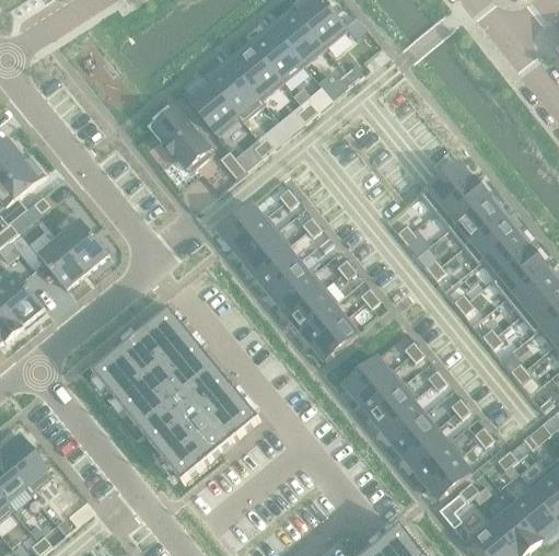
[(302,0),(293,8),(326,48),(347,30),(323,0),(302,0)]
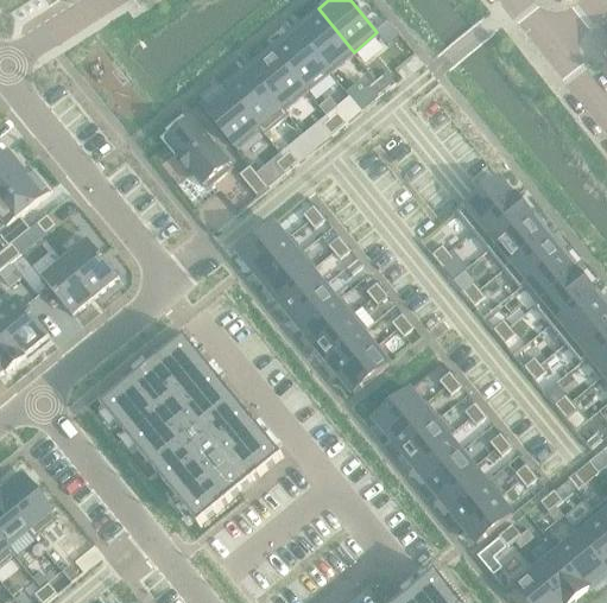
[(320,13),(298,31),(330,71),(354,52),(318,8),(317,10),(320,13)]
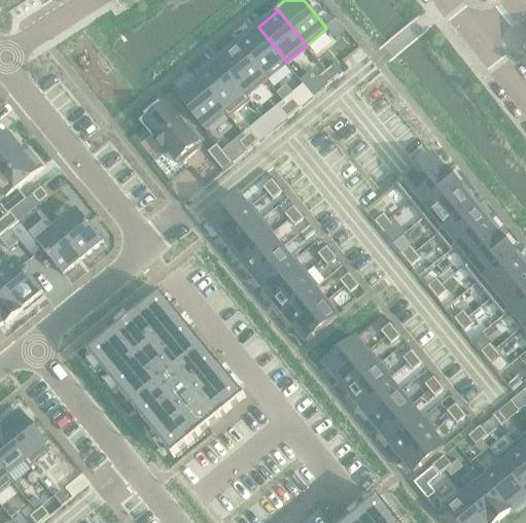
[(258,27),(238,43),(267,78),(286,62),(258,27)]
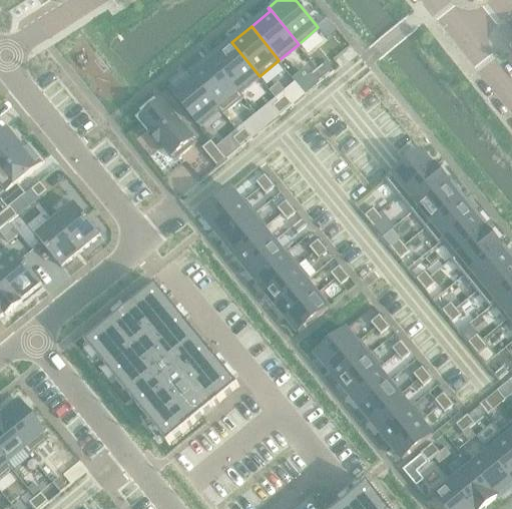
[(231,42),(211,59),(242,96),(242,95),(239,91),(260,76),(231,42)]
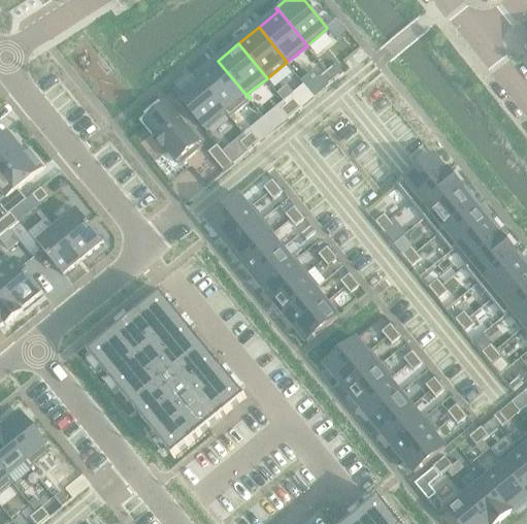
[(196,73),(195,73),(229,115),(250,99),(218,61),(199,76),(196,72),(196,73)]
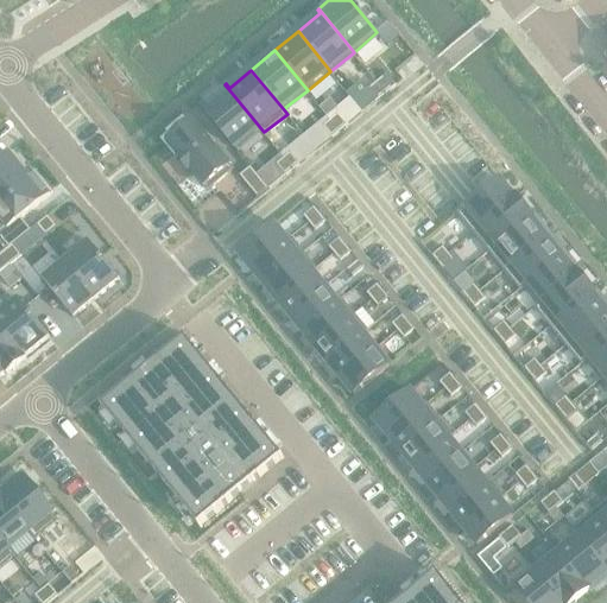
[(381,73),(374,78),(384,89),(391,84),(381,73)]
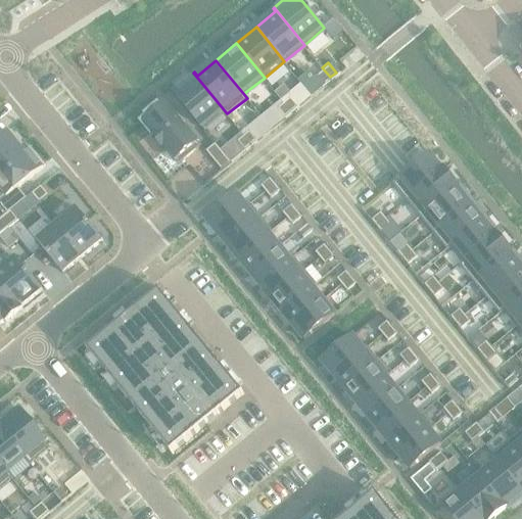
[(322,67),(317,73),(324,82),(330,77),(322,67)]
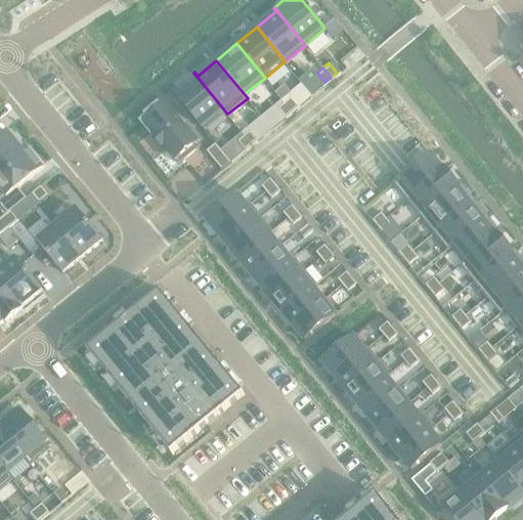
[(193,73),(173,90),(204,127),(223,111),(226,115),(227,114),(193,73)]
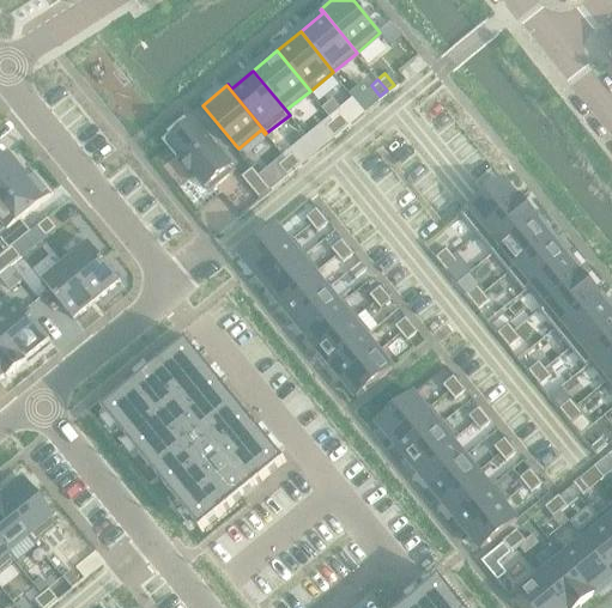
[(338,111),(331,117),(340,128),(347,123),(338,111)]
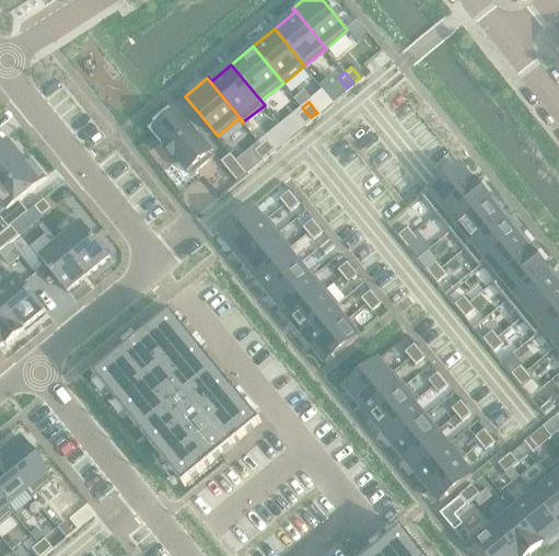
[(156,123),(152,126),(164,140),(162,141),(173,154),(175,153),(190,172),(214,152),(176,106),(173,108),(171,105),(154,119),(156,123)]
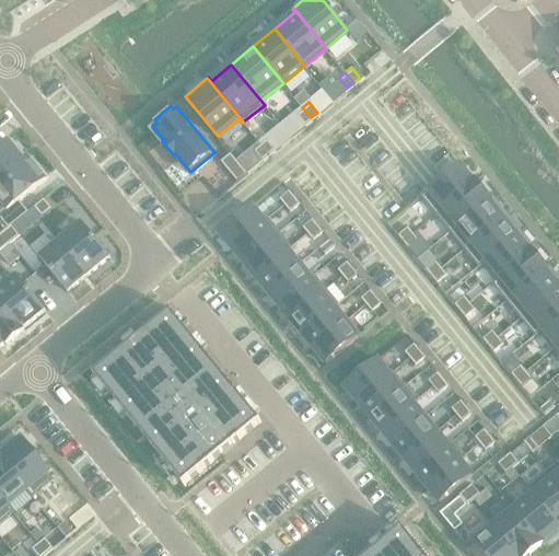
[(302,107),(295,113),(304,123),(311,117),(302,107)]
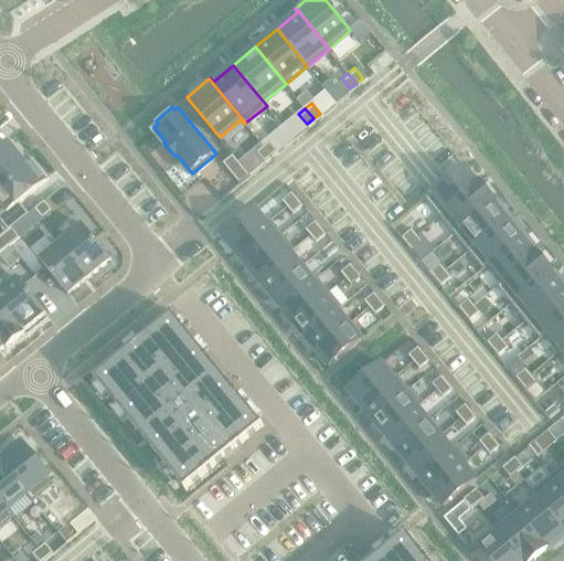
[(0,179),(24,160),(23,159),(7,138),(0,143),(0,179)]
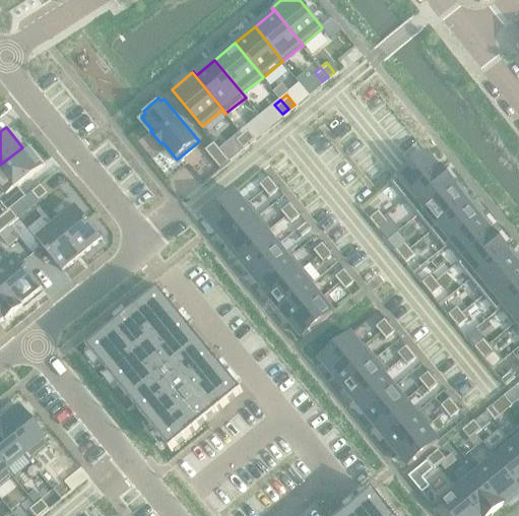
[(247,127),(241,132),(249,141),(255,137),(247,127)]
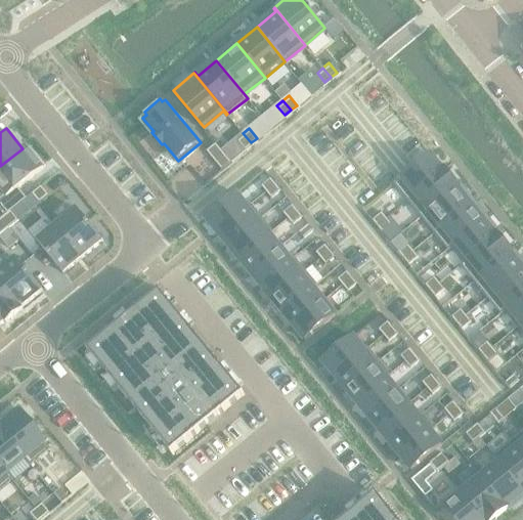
[(243,133),(236,138),(245,147),(251,142),(243,133)]
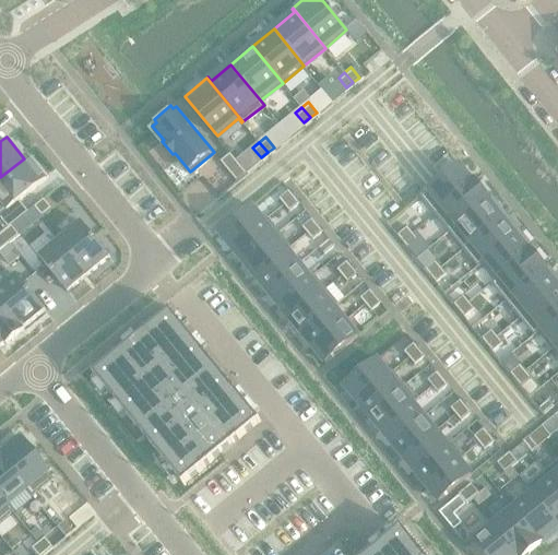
[(229,150),(218,158),(236,178),(246,170),(229,150)]
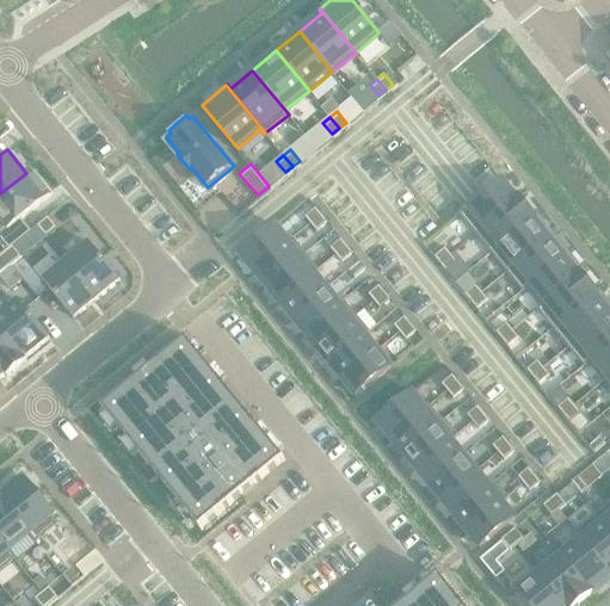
[(26,173),(0,193),(0,235),(7,245),(30,227),(20,216),(49,192),(30,168),(25,172),(26,173)]
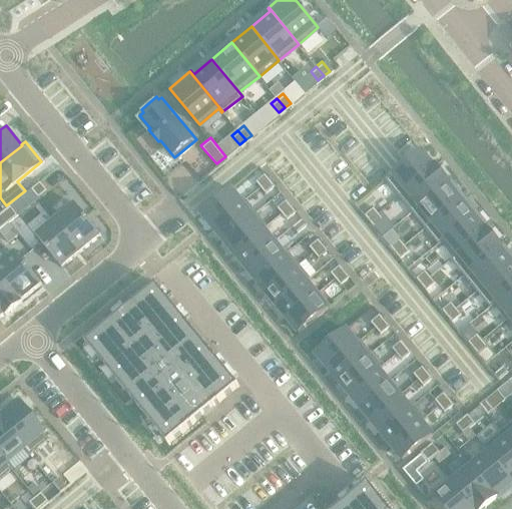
[(420,148),(385,177),(398,193),(436,163),(435,162),(433,164),(420,148)]
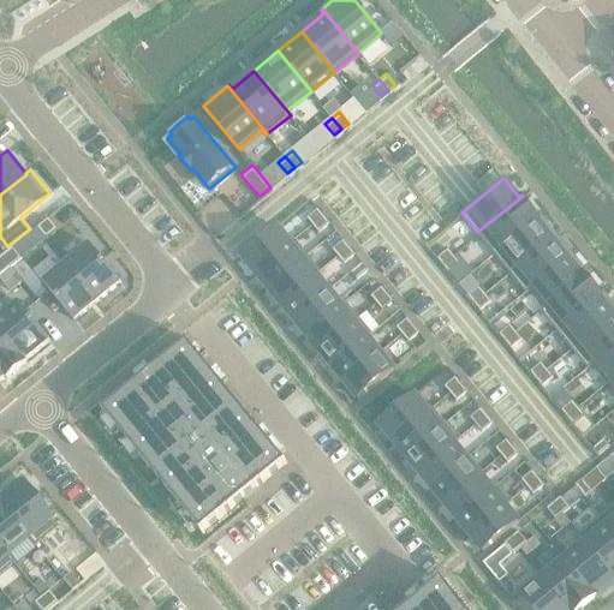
[(523,196),(477,232),(493,251),(537,215),(523,196)]
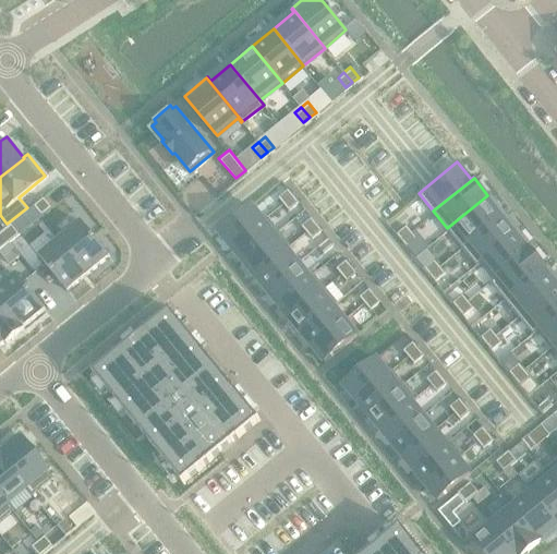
[(287,187),(277,195),(282,202),(292,193),(287,187)]
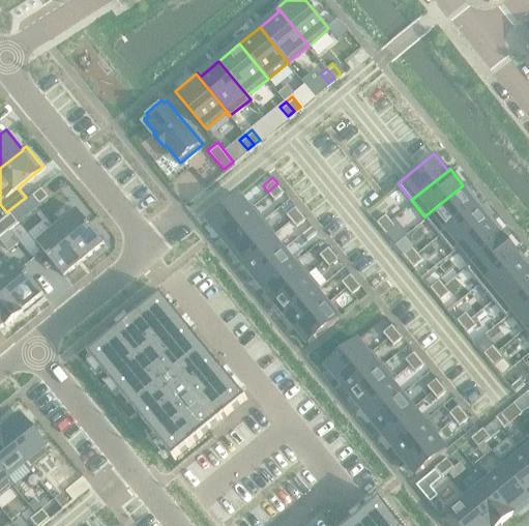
[(277,183),(268,192),(273,198),(283,190),(277,183)]
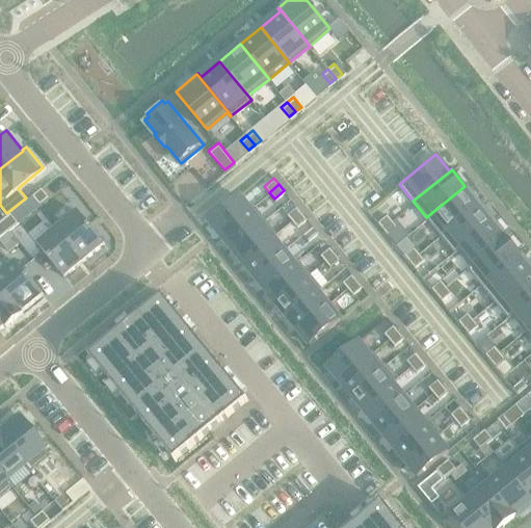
[(41,186),(31,193),(38,204),(49,195),(41,186)]
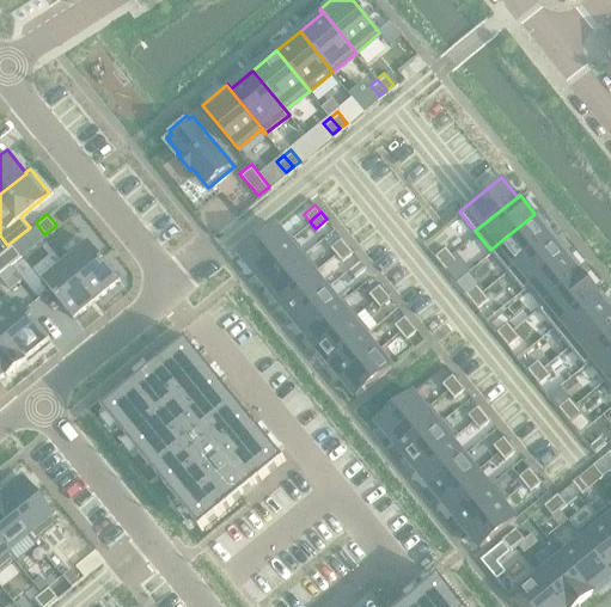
[(535,214),(490,250),(506,269),(548,234),(533,216),(536,215),(535,214)]
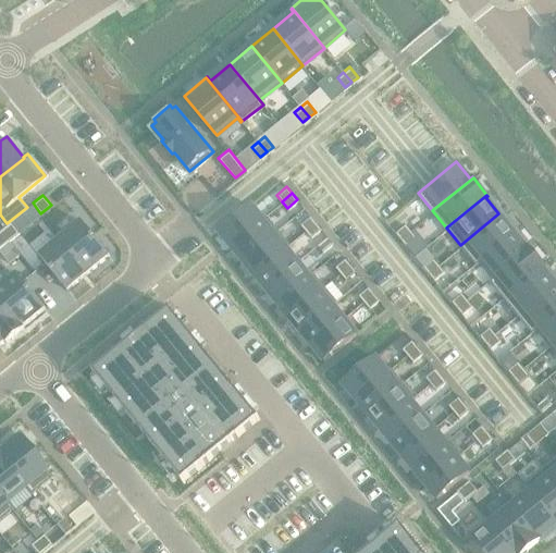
[(249,203),(218,229),(230,244),(266,214),(266,213),(261,217),(249,203)]
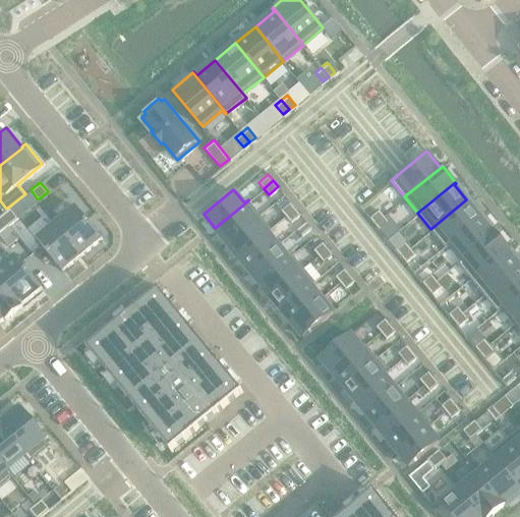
[(466,199),(430,229),(444,245),(479,216),(466,199)]
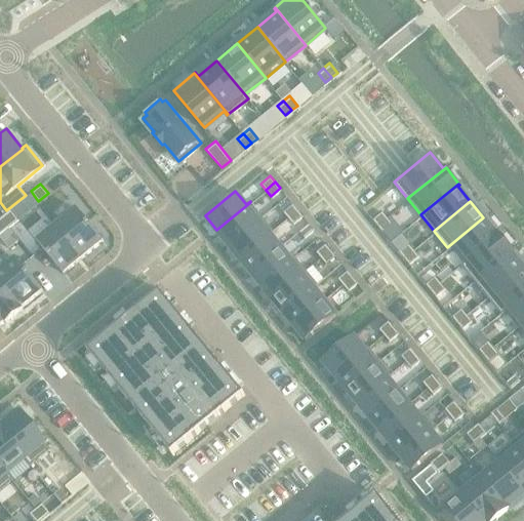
[(250,202),(216,230),(228,243),(262,215),(250,202)]
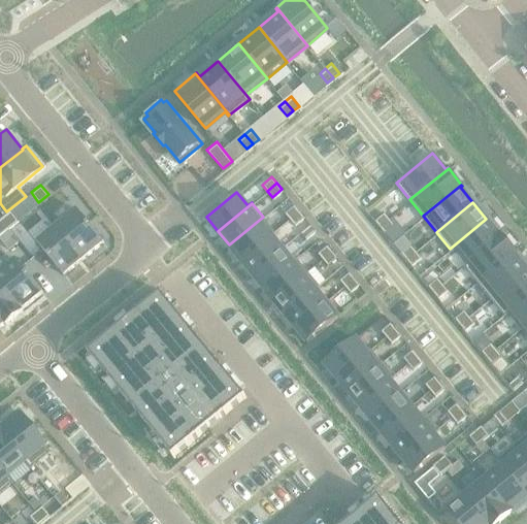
[(294,203),(284,211),(289,218),(298,209),(294,203)]
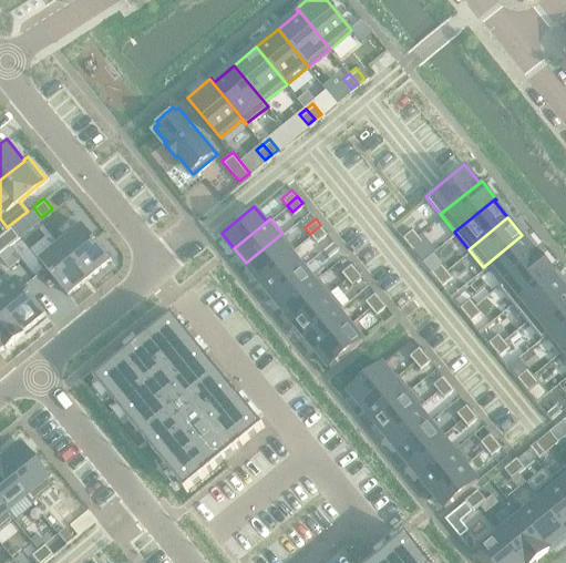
[(81,222),(60,239),(89,275),(111,258),(81,222)]
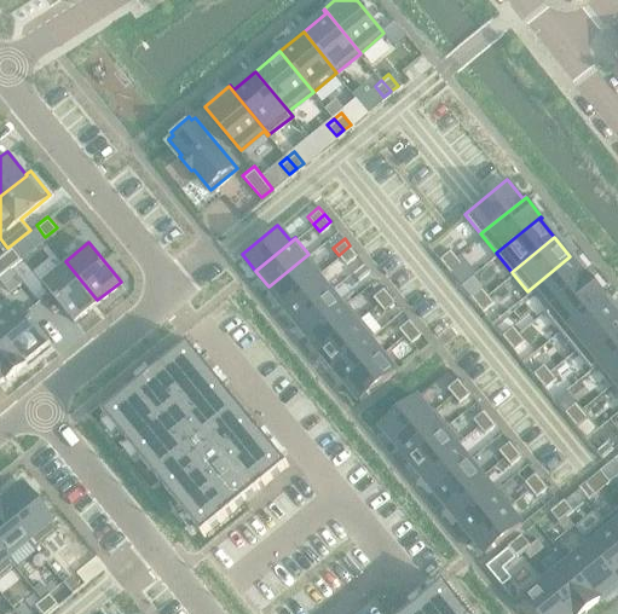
[(11,245),(0,255),(9,266),(21,256),(11,245)]
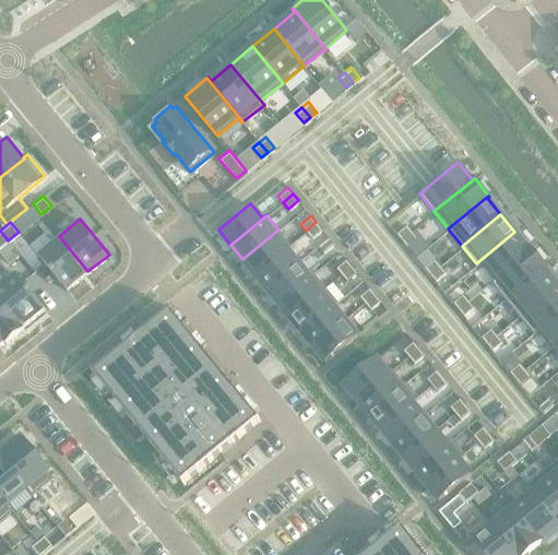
[(316,222),(306,231),(311,237),(321,228),(316,222)]
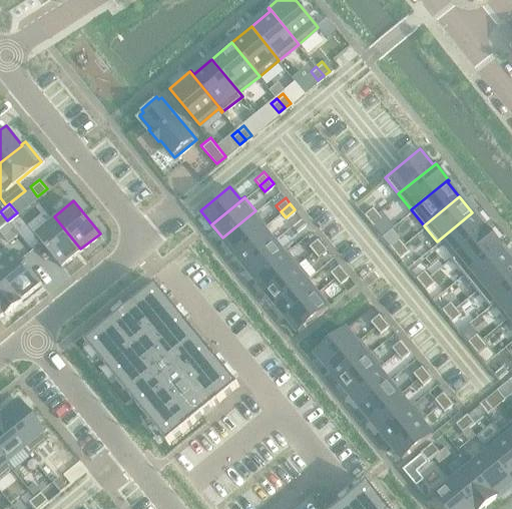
[(373,204),(363,212),(368,218),(378,210),(373,204)]
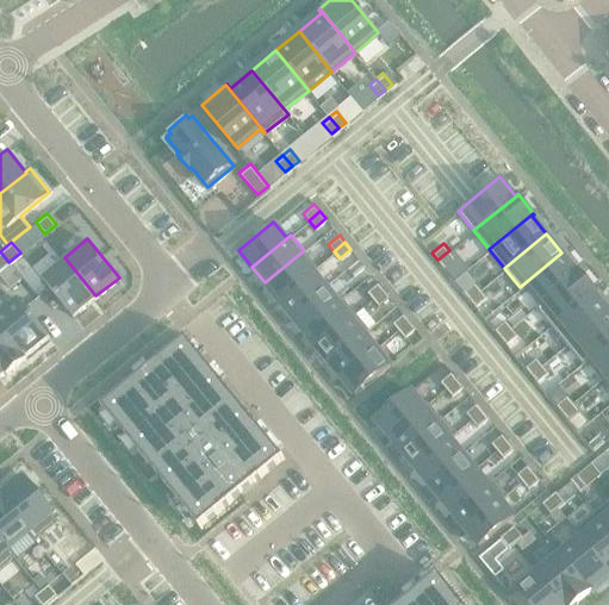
[(304,250),(265,282),(277,298),(312,269),(316,266),(304,250)]
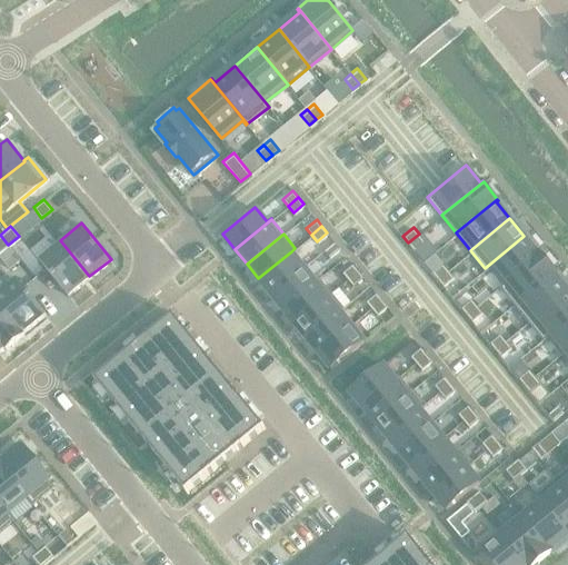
[(419,234),(408,243),(414,249),(424,240),(419,234)]
